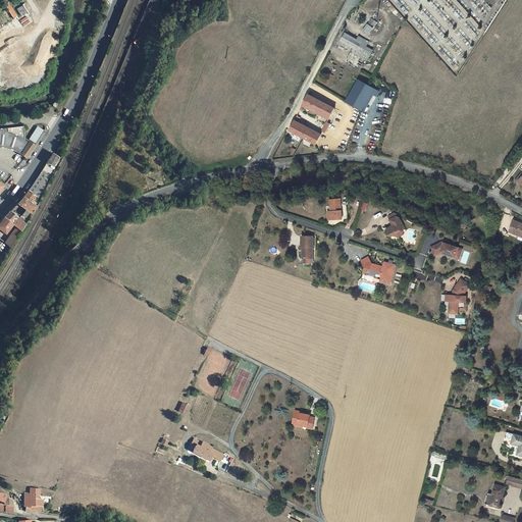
[(37,12),(32,5),(29,1),(22,5),(23,6),(28,12),(31,16),(37,12)]
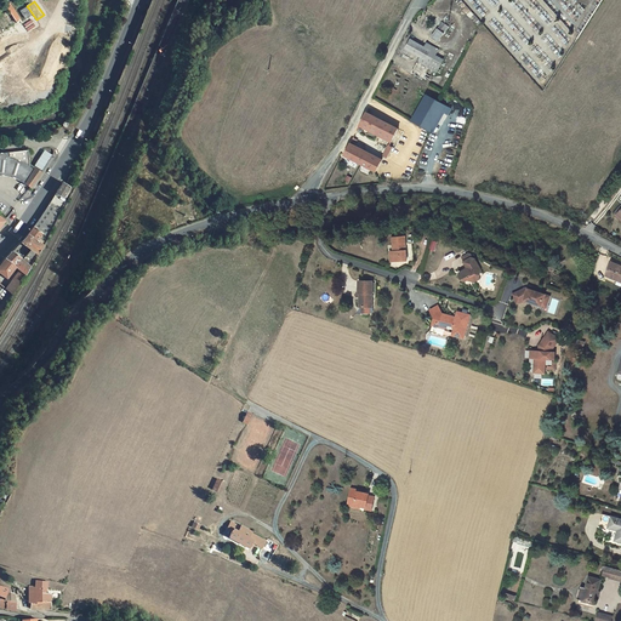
[(17,22),(21,20),(10,4),(6,6),(17,22)]
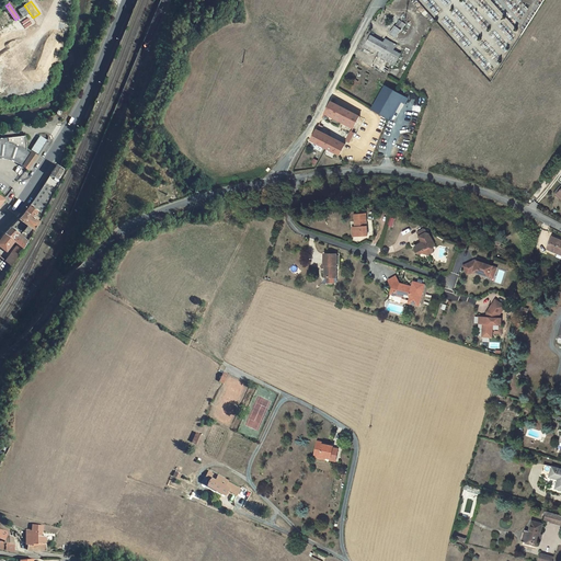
[(23,18),(30,13),(25,7),(19,11),(23,18)]
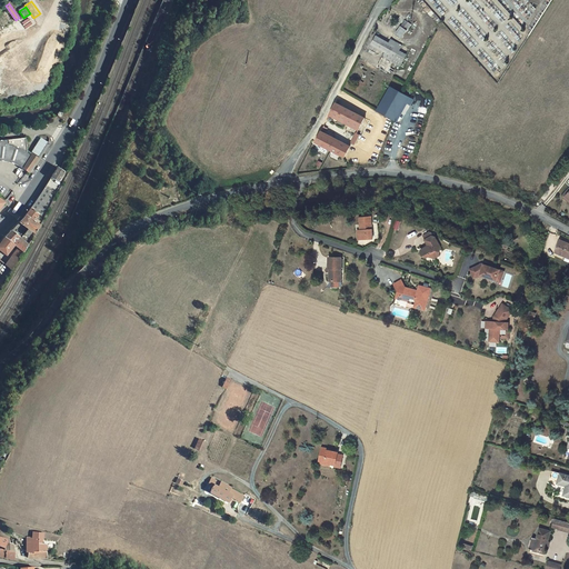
[(30,36),(20,20),(19,18),(16,20),(0,30),(0,96),(22,82),(23,85),(27,82),(25,80),(42,68),(23,40),(30,36)]
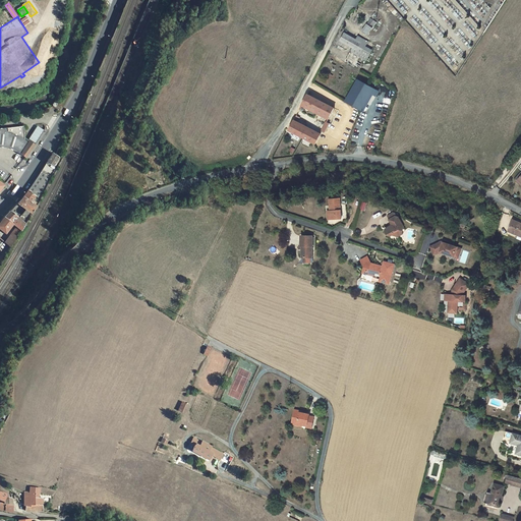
[(367,24),(372,29),(377,22),(370,18),(367,24)]
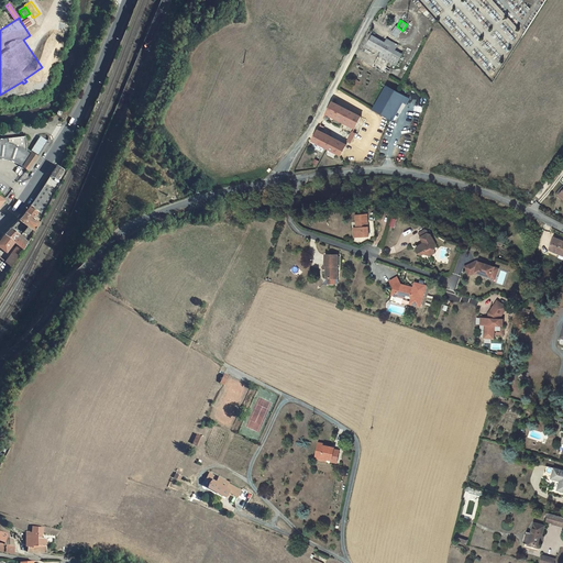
[(392,33),(398,37),(403,31),(397,26),(392,33)]
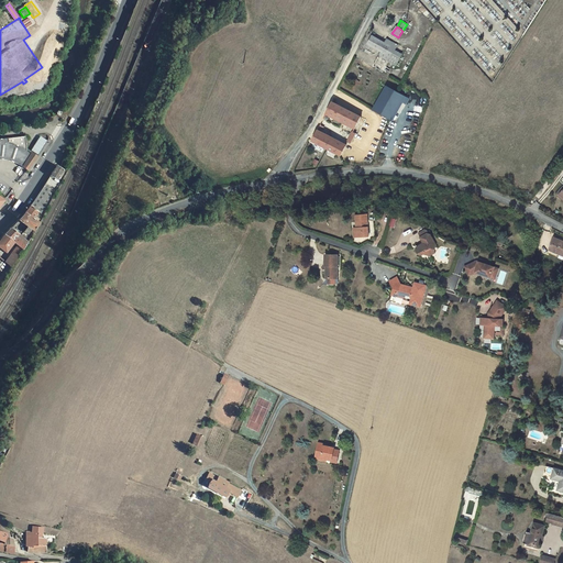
[(393,42),(390,45),(385,42),(372,35),(367,44),(382,52),(392,57),(395,50),(398,45),(393,42)]
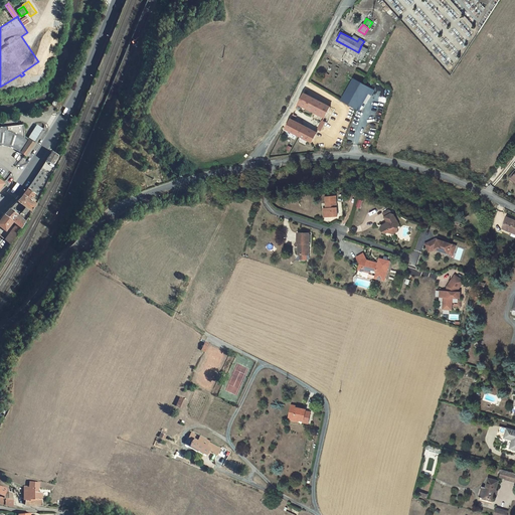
[(361,45),(358,52),(356,56),(362,59),(368,49),(361,45)]
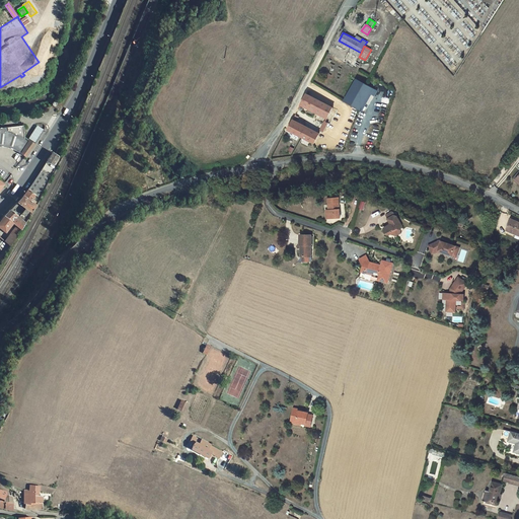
[(359,57),(361,53),(352,48),(350,52),(359,57)]
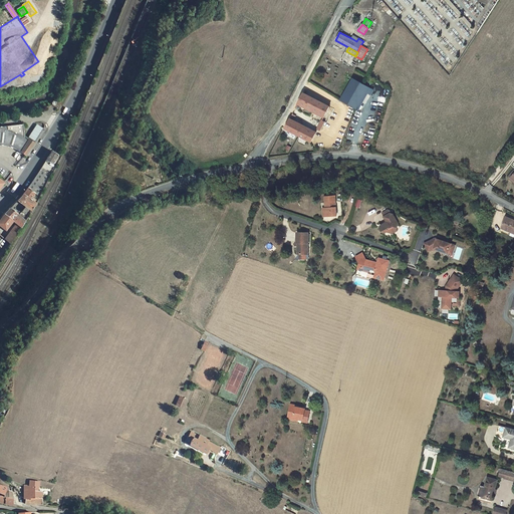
[(373,90),(353,78),(341,100),(356,108),(357,109),(366,92),(371,95),(373,90)]
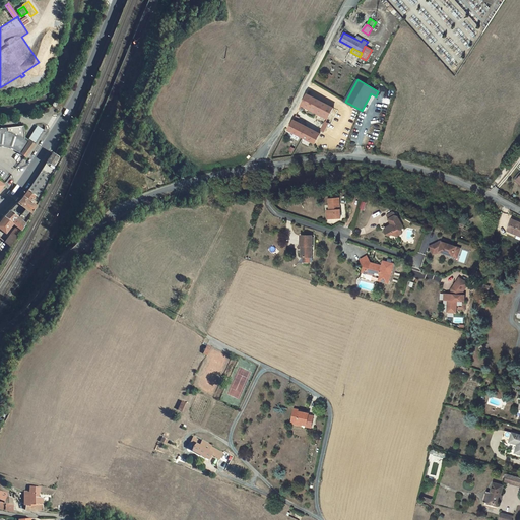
[(307,112),(308,109),(324,117),(328,119),(334,108),(325,103),(308,93),(300,109),(307,112)]
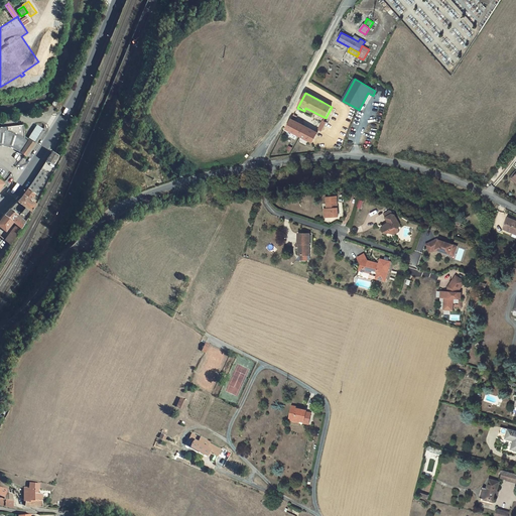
[(324,121),(326,118),(321,116),(315,127),(314,127),(312,131),(317,134),(318,130),(321,131),(327,122),(324,121)]
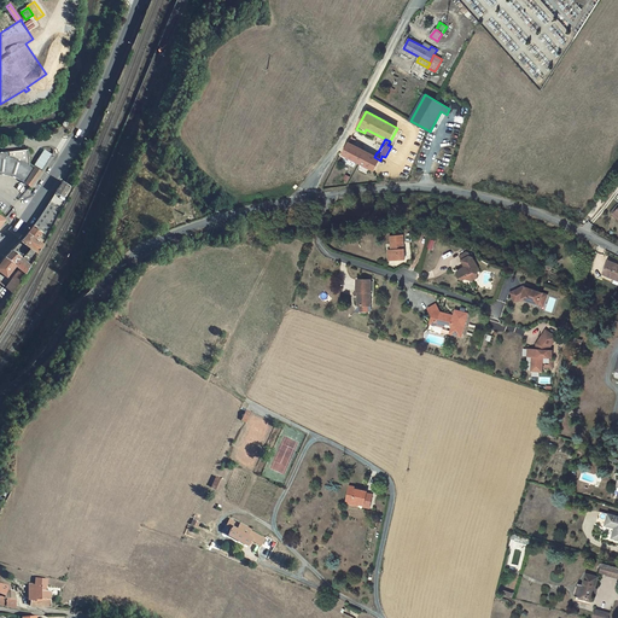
[(343,155),(368,168),(374,157),(349,144),(343,155)]
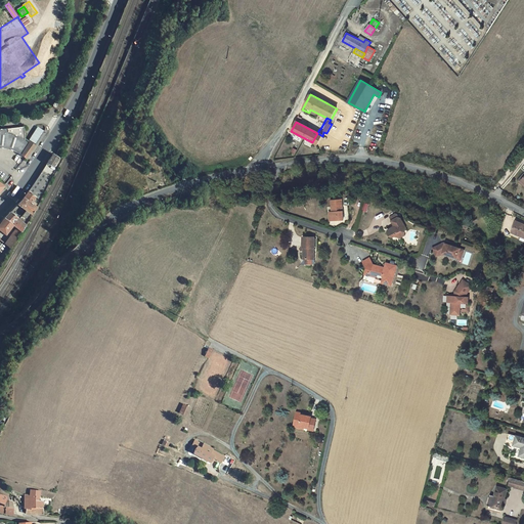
[(36,145),(30,142),(25,139),(24,127),(7,129),(0,129),(0,147),(0,148),(7,149),(10,150),(16,153),(18,154),(20,155),(26,159),(36,145)]
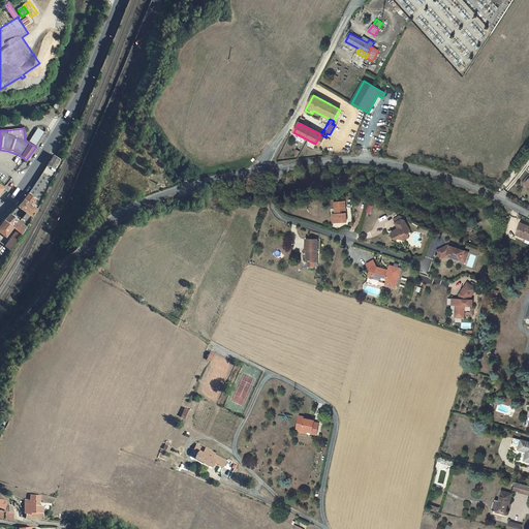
[(36,146),(43,131),(37,128),(29,142),(36,146)]
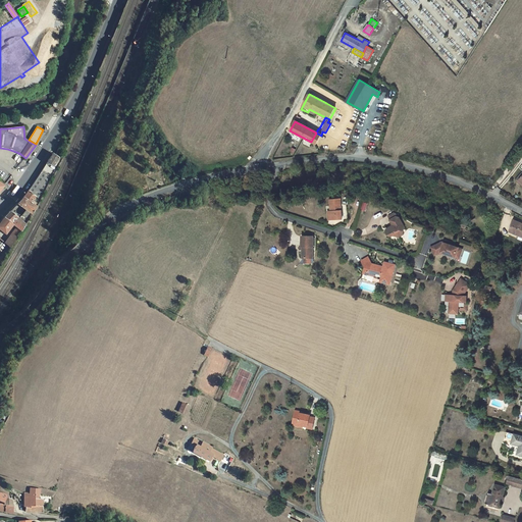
[(316,133),(311,142),(316,145),(321,136),(316,133)]
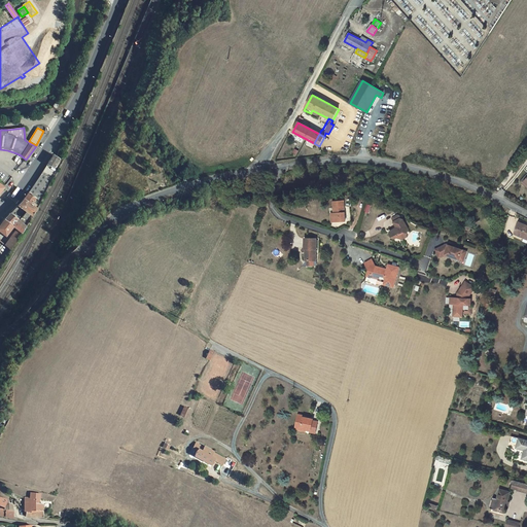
[(57,156),(54,154),(47,165),(54,169),(60,159),(57,156)]
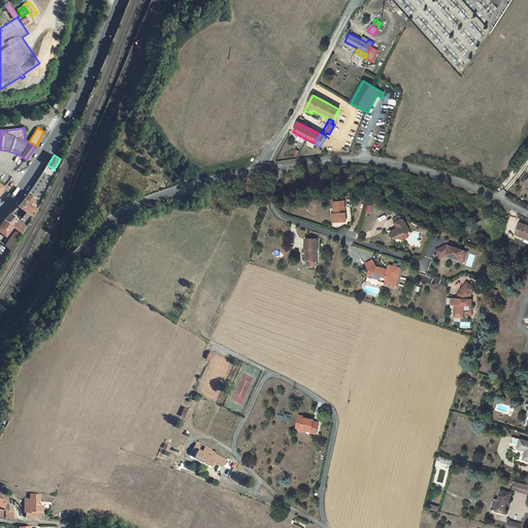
[(58,171),(54,169),(47,165),(35,184),(29,193),(37,199),(41,202),(58,171)]
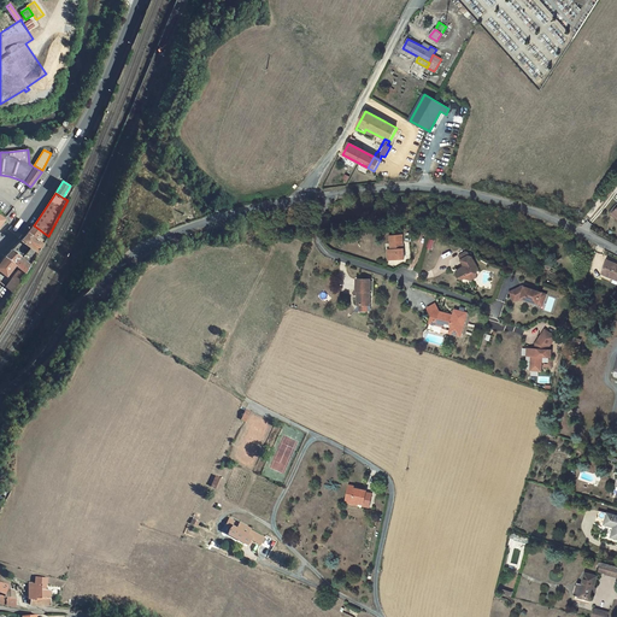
[(40,236),(43,233),(34,225),(28,234),(36,240),(40,236)]
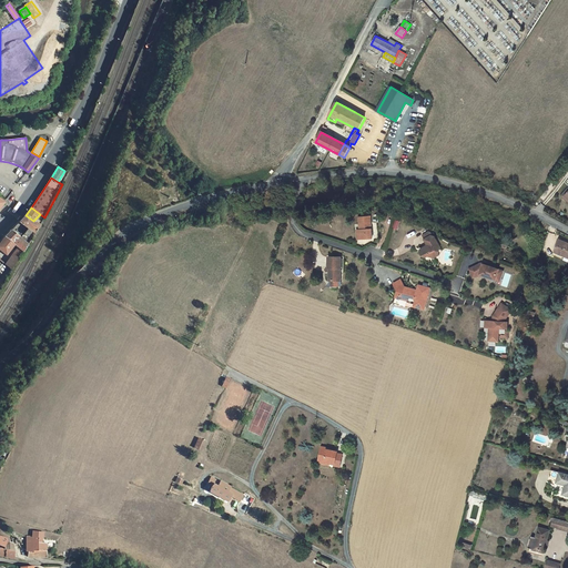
[(26,215),(18,223),(26,227),(27,230),(30,231),(34,234),(40,225),(33,221),(26,215)]
